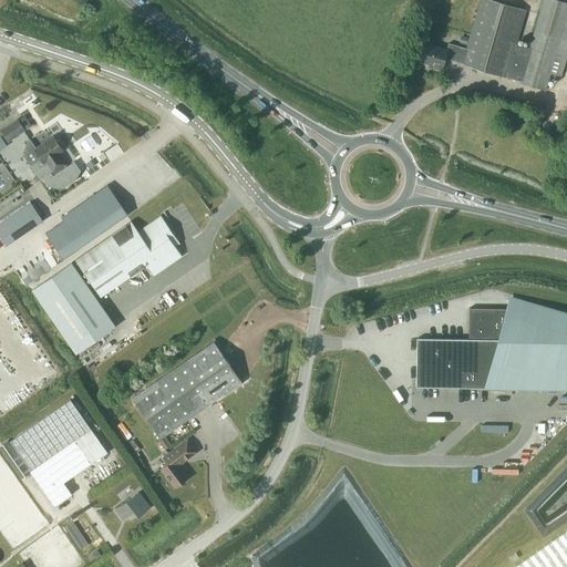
[(550,73),(562,76),(566,54),(566,3),(555,0),(543,0),(529,48),(516,44),(526,11),(488,0),(480,0),(466,49),(449,43),(446,50),(424,43),(420,61),(430,64),(428,71),(429,71),(430,68),(441,72),(445,59),(462,63),(462,64),(519,81),(519,83),(546,91),(546,90),(545,90),(550,73)]
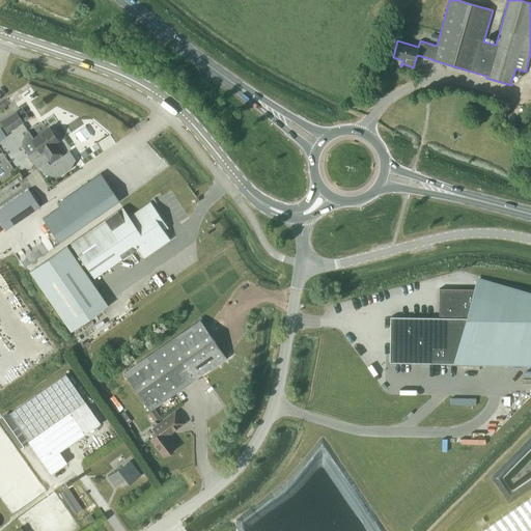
[(437,42),(439,35),(432,33),(430,40),(437,42)]
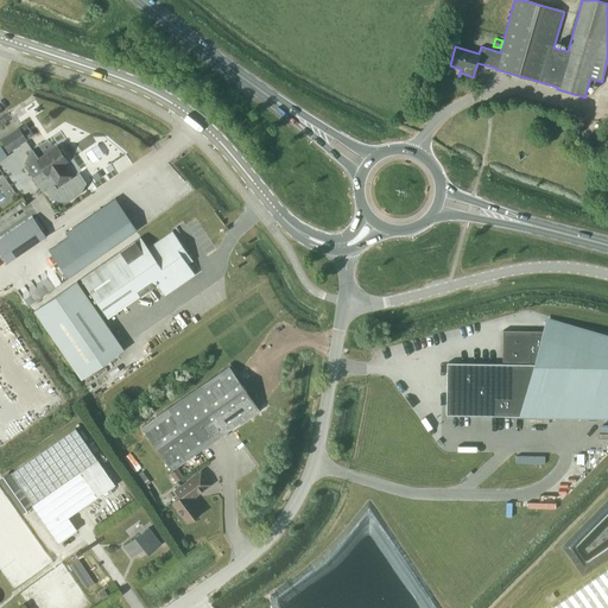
[(49,97),(44,107),(58,113),(63,103),(49,97)]
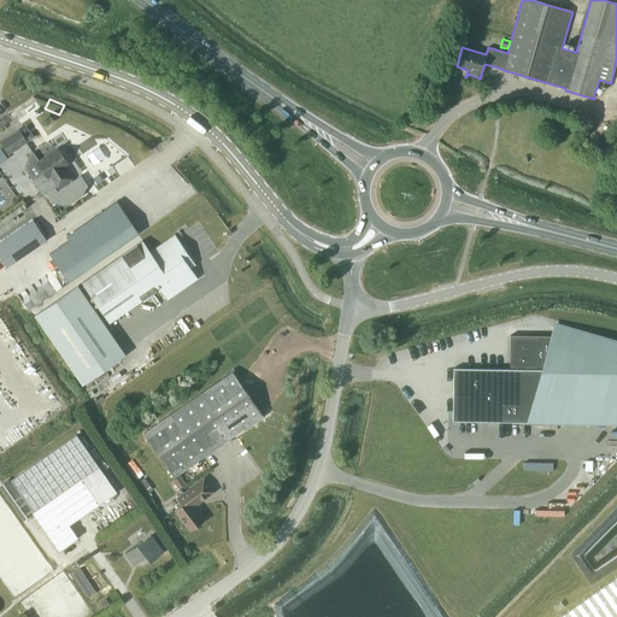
[(10,154),(28,142),(19,130),(1,142),(10,154)]
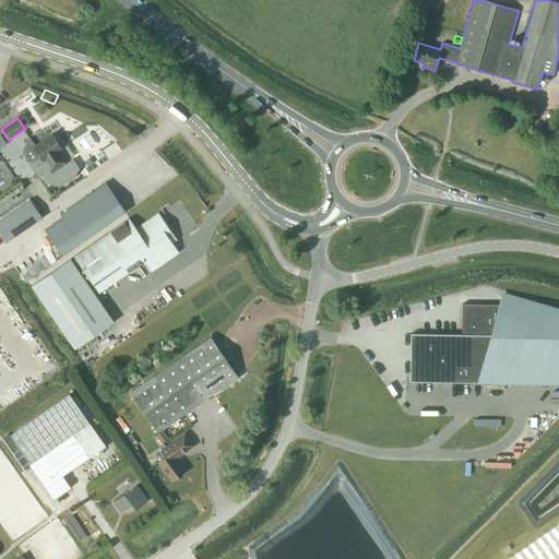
[(129,139),(128,131),(119,132),(118,122),(110,123),(110,130),(106,131),(107,142),(129,139)]
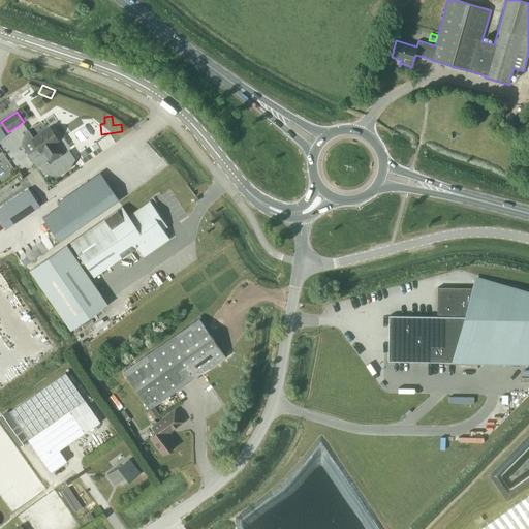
[(23,145),(29,155),(36,166),(39,166),(43,173),(49,175),(53,175),(57,175),(61,174),(65,172),(68,169),(71,166),(75,159),(69,151),(61,156),(61,154),(62,153),(55,143),(59,141),(56,136),(57,136),(57,134),(55,130),(53,130),(53,131),(50,127),(42,132),(37,124),(28,131),(26,132),(23,145)]
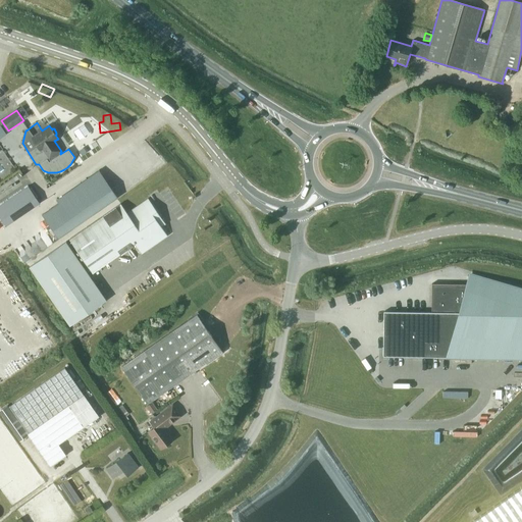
[(106,145),(97,150),(101,156),(110,151),(106,145)]
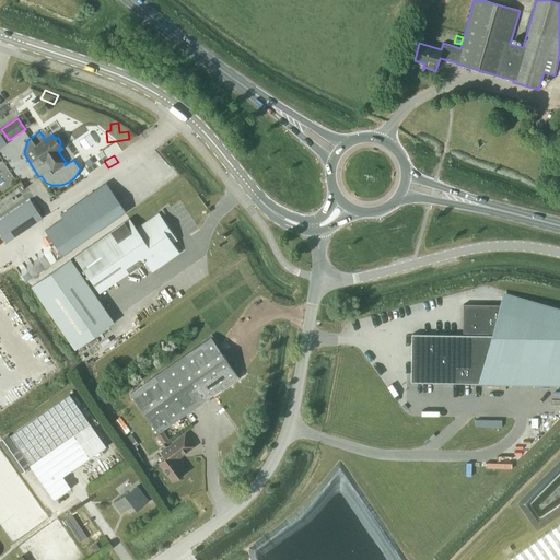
[(62,257),(126,212),(108,187),(45,231),(62,257)]
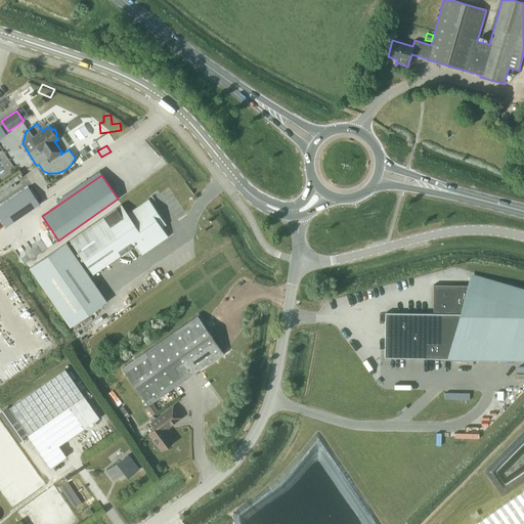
[(0,206),(0,218),(6,227),(41,205),(29,187),(0,206)]
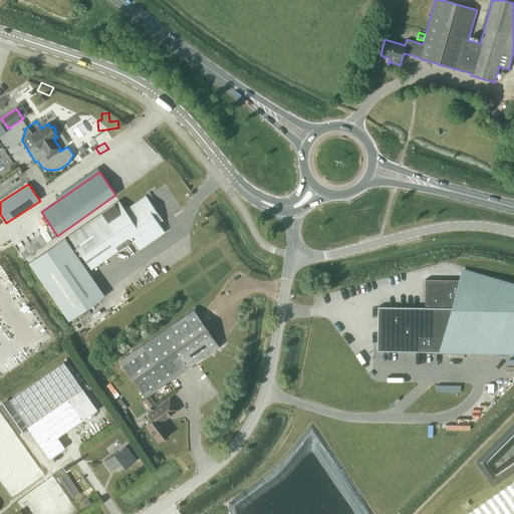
[(159,223),(162,220),(146,196),(124,210),(118,201),(68,235),(70,239),(67,241),(65,238),(29,263),(68,320),(105,295),(86,268),(89,265),(91,269),(133,240),(139,250),(165,232),(159,223)]
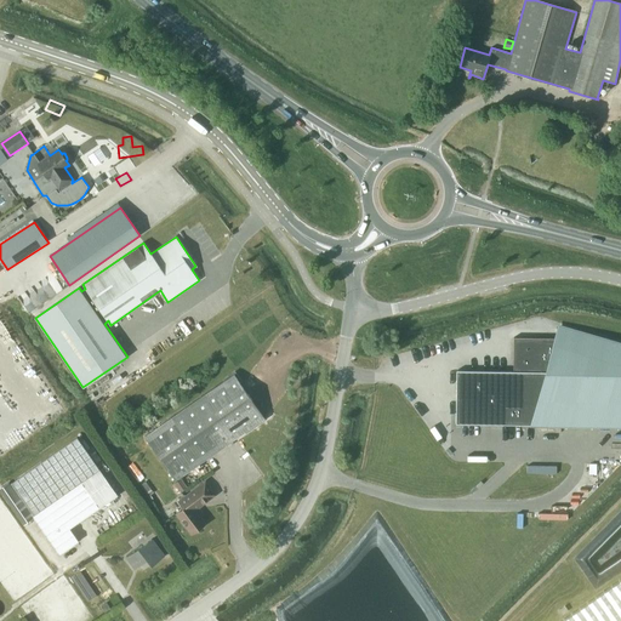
[(620,343),(559,326),(557,339),(513,337),(513,372),(456,371),(456,411),(456,423),(478,425),(530,425),(530,426),(535,426),(541,426),(620,427),(620,343)]
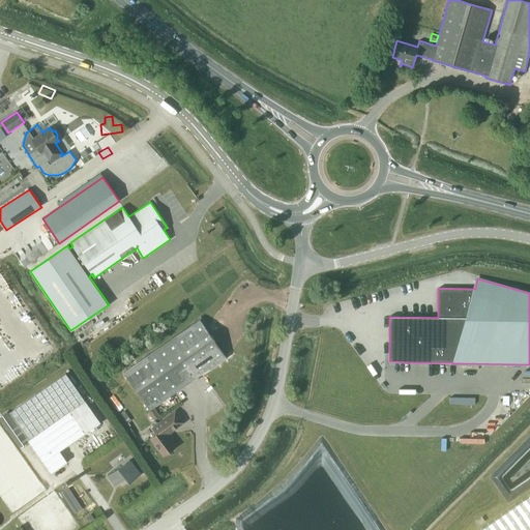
[(223,358),(224,354),(221,349),(222,343),(215,342),(200,319),(123,373),(149,410),(223,358)]
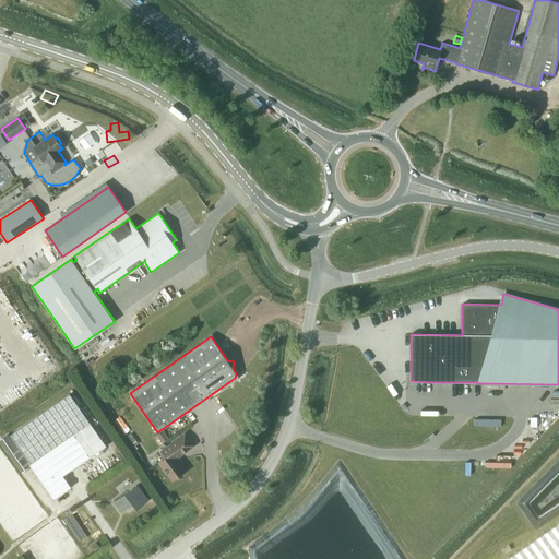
[(54,499),(71,487),(62,476),(106,445),(69,394),(10,436),(54,499)]
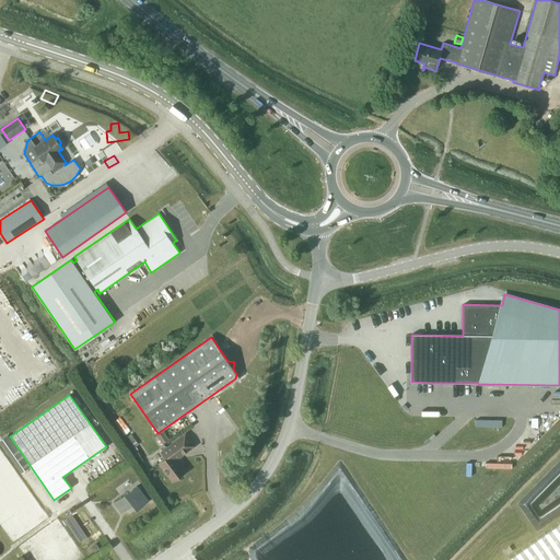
[(168,440),(163,431),(156,436),(162,444),(168,440)]
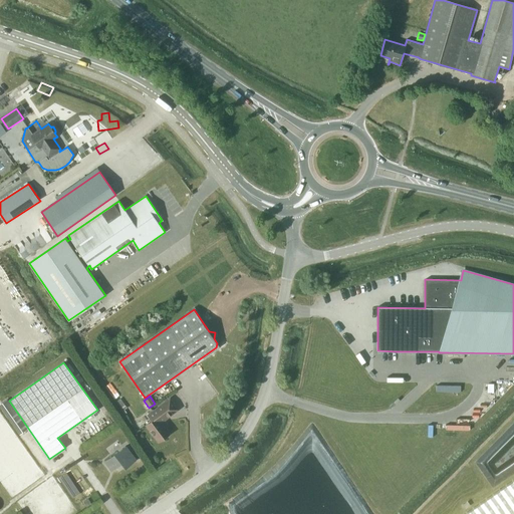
[(171,433),(162,423),(179,410),(170,398),(154,411),(153,410),(148,413),(154,420),(146,426),(159,442),(171,433)]
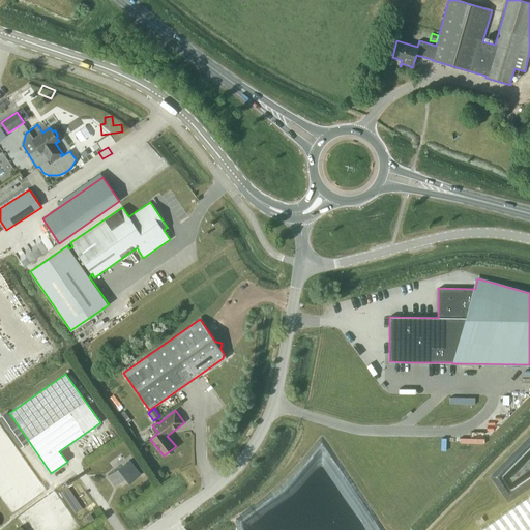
[(7,412),(2,415),(17,436),(22,433),(7,412)]
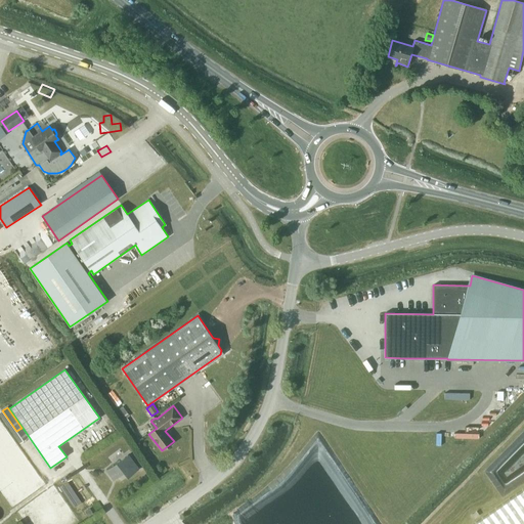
[(128,477),(138,469),(128,455),(107,471),(115,479),(124,472),(128,477)]
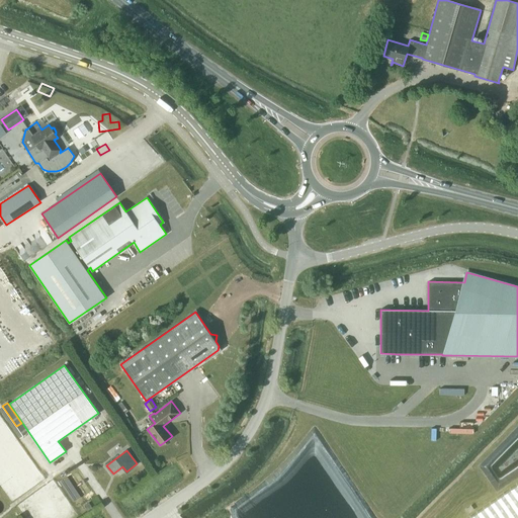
[(517,517),(517,484),(467,517),(517,517)]
